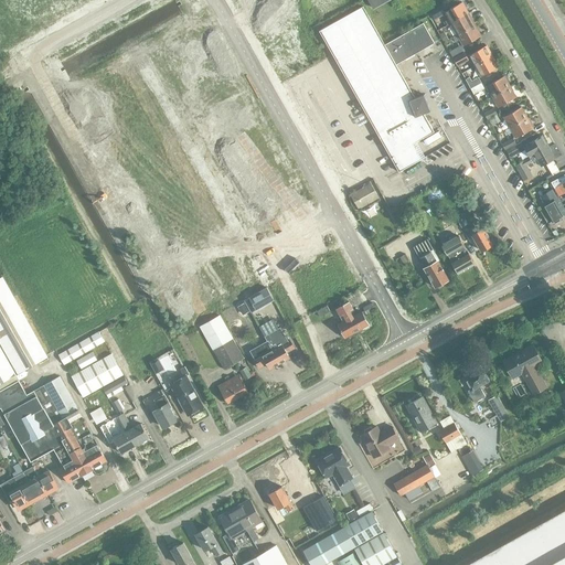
[(448,25),(451,23),(469,13),(462,2),(445,11),(449,19),(446,20),(448,25)]
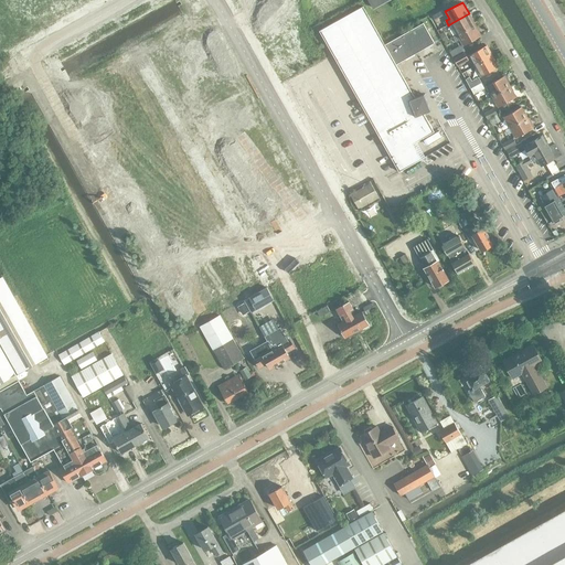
[(365,4),(323,27),(397,171),(426,157),(417,140),(435,130),(426,112),(432,108),(424,93),(416,97),(397,62),(436,42),(425,21),(384,42),(365,4)]
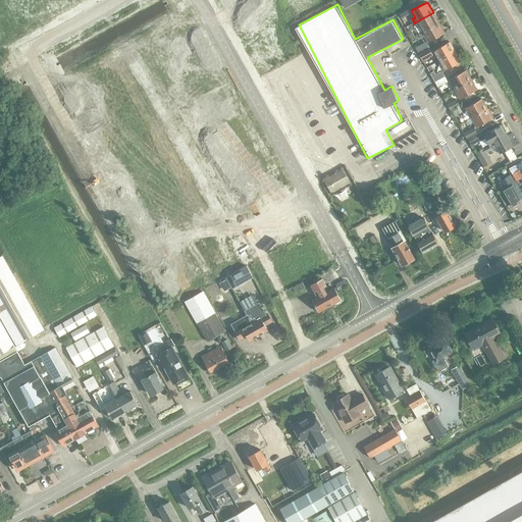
[(412,12),(410,8),(399,14),(402,18),(412,12)]
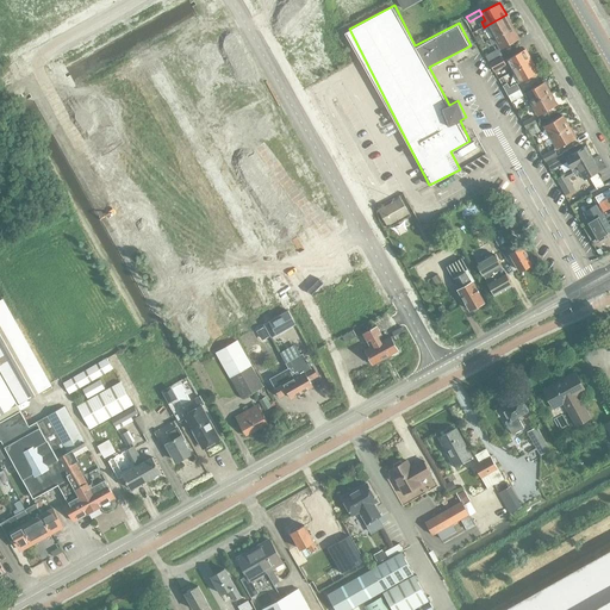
[(506,14),(487,25),(495,37),(512,26),(506,14)]
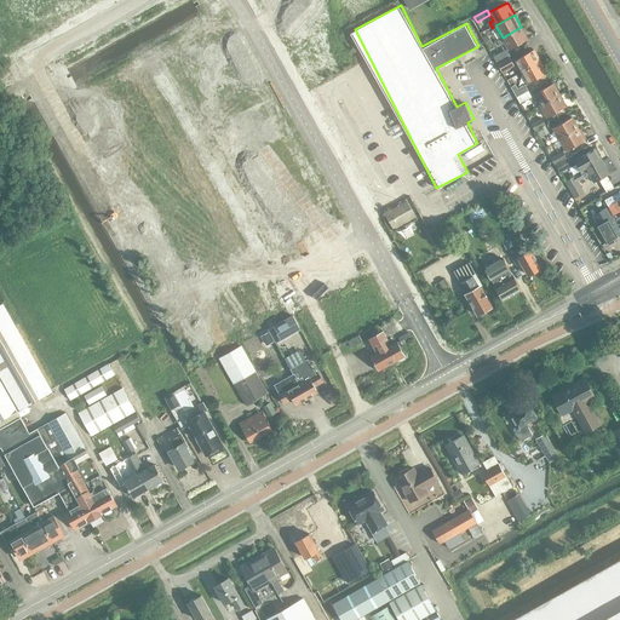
[(509,50),(528,40),(521,27),(503,38),(498,40),(500,46),(505,42),(509,50)]
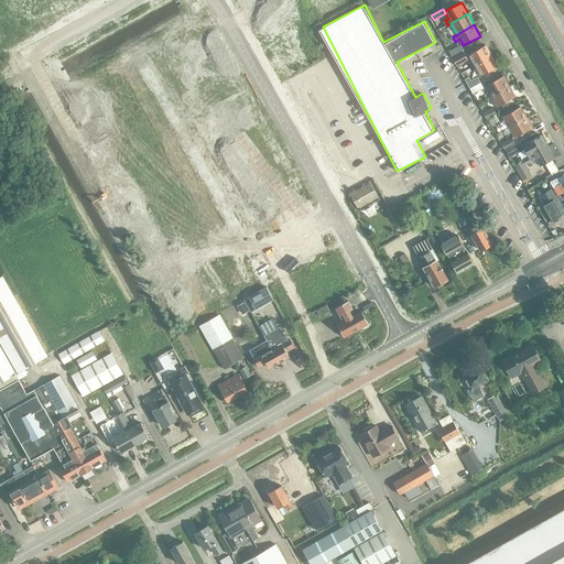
[(443,42),(448,40),(444,31),(438,33),(443,42)]
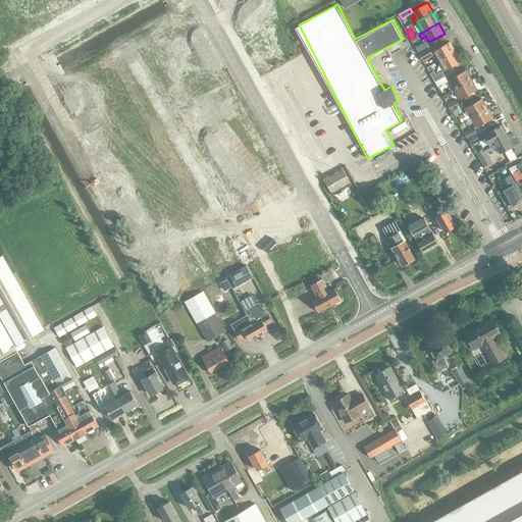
[(430,48),(427,41),(415,47),(419,54),(428,48),(430,48)]
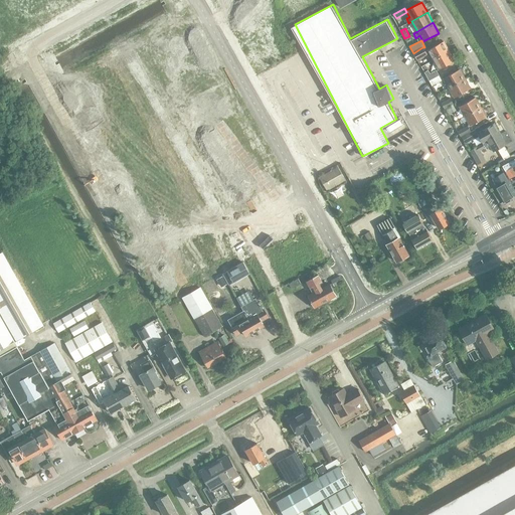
[(449,51),(443,41),(426,50),(433,60),(449,51)]
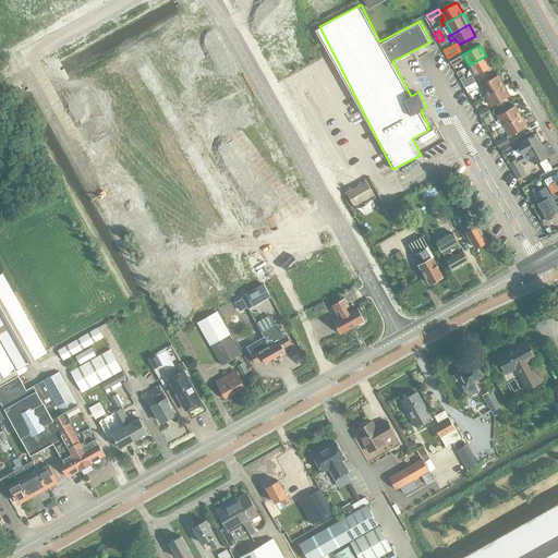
[(458,51),(448,58),(452,65),(462,59),(458,51)]
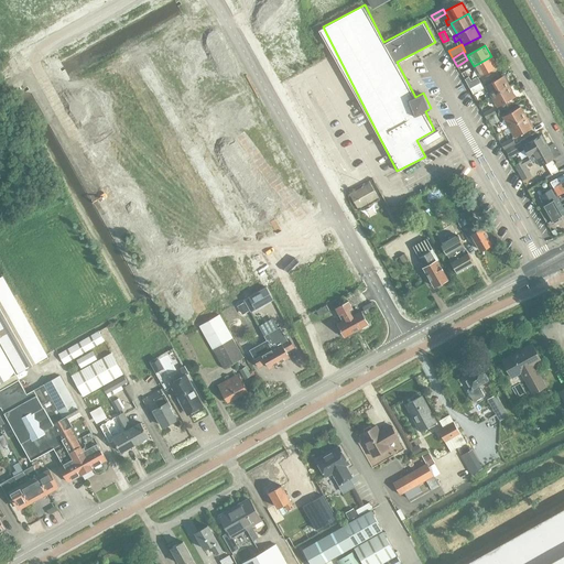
[(491,56),(474,66),(479,77),(498,66),(491,56)]
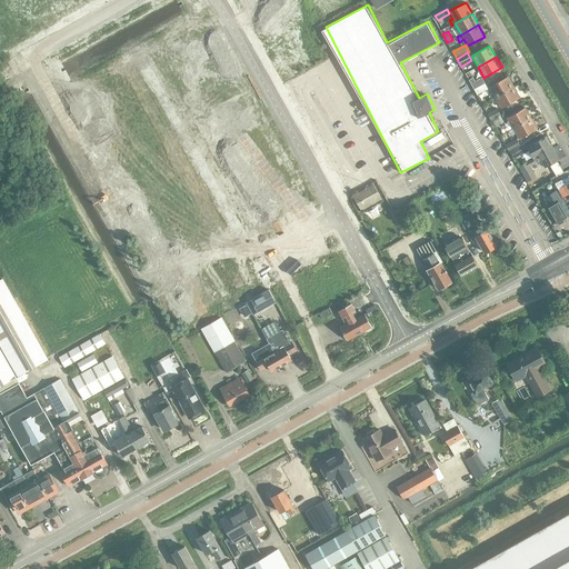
[(496,97),(513,88),(508,77),(490,86),(496,97)]
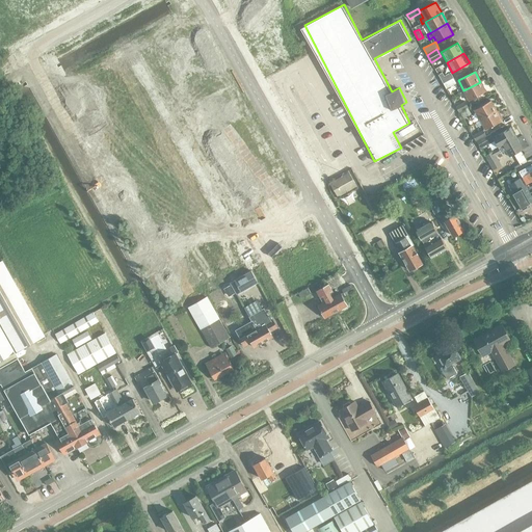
[(437,75),(443,83),(453,78),(450,73),(444,76),(443,73),(437,75)]
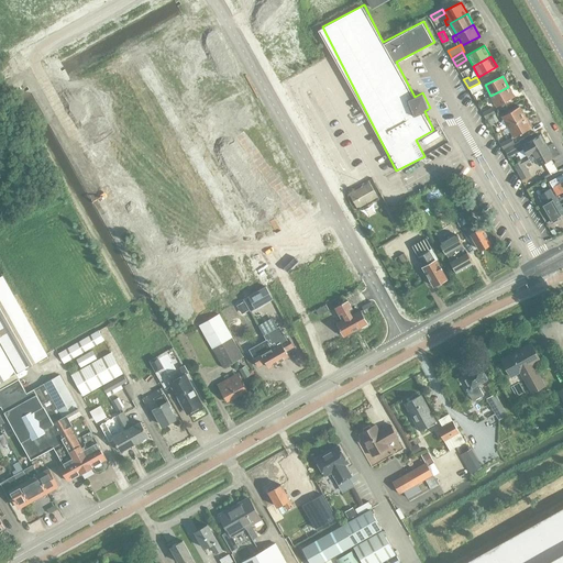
[(483,88),(479,83),(468,88),(472,95),(483,88)]
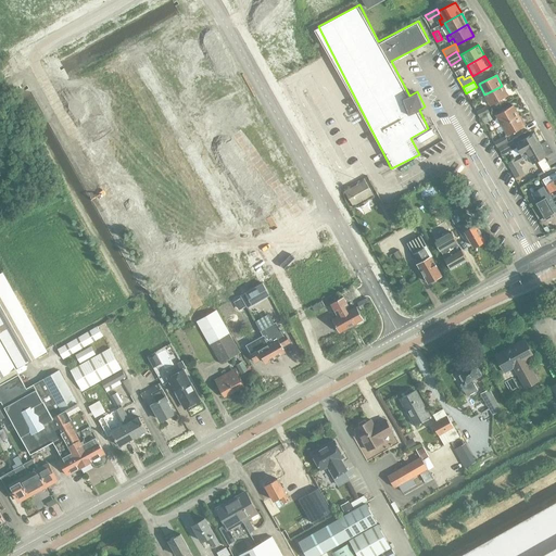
[(507,96),(502,86),(484,95),(491,105),(507,96)]
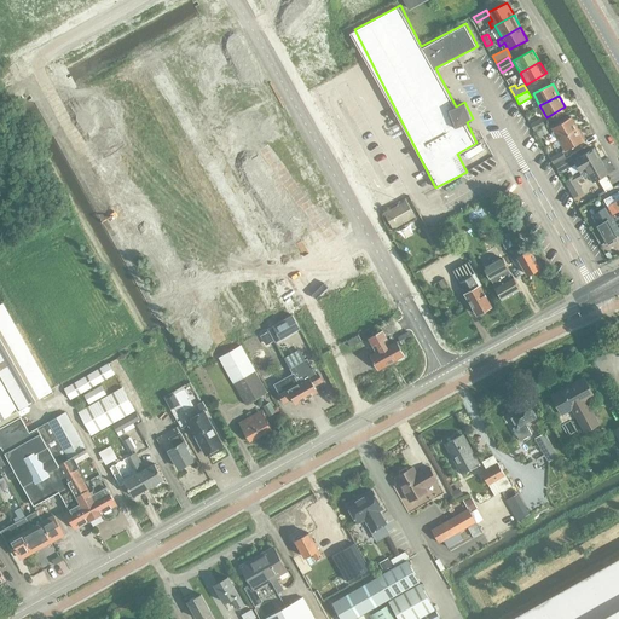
[(559,139),(578,128),(571,116),(551,127),(559,139)]
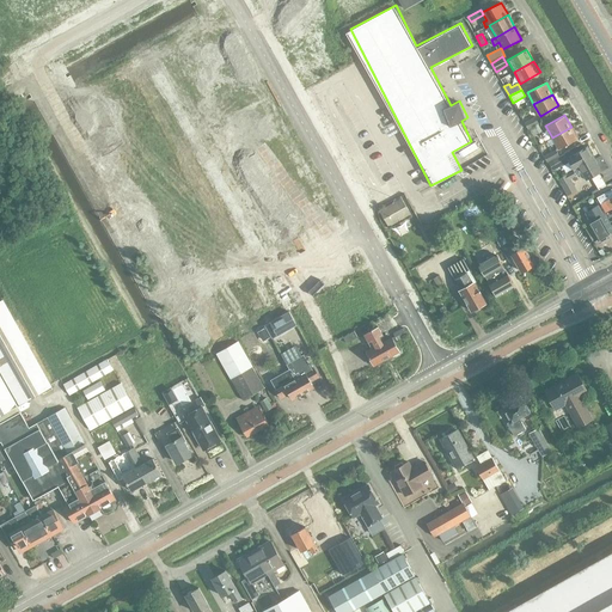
[(525,123),(528,129),(534,126),(538,123),(534,117),(525,123)]
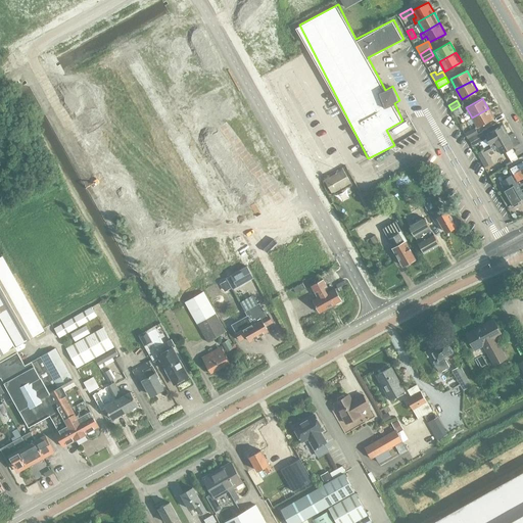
[(457,107),(452,110),(455,116),(464,112),(460,105),(457,107)]
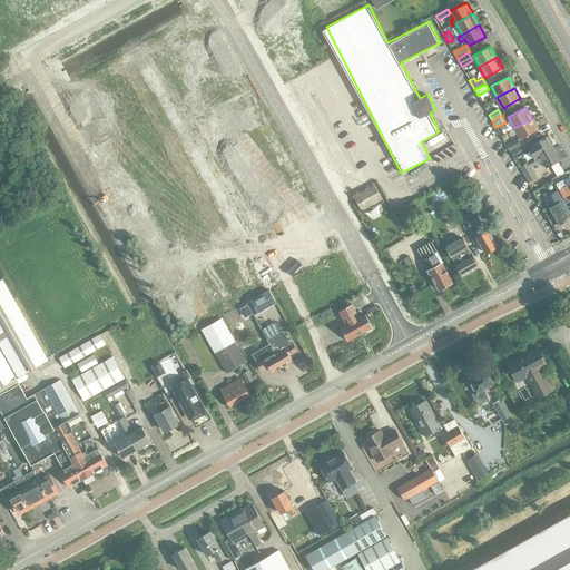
[(518,134),(521,139),(538,129),(532,118),(514,128),(510,130),(513,136),(518,134)]
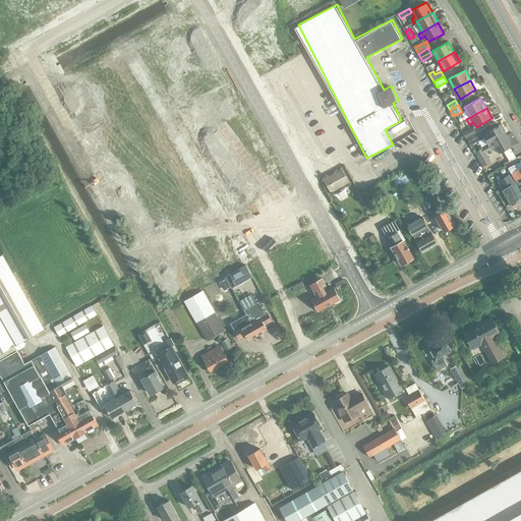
[(506,135),(500,124),(486,131),(487,132),(482,135),(483,138),(487,145),(506,135)]
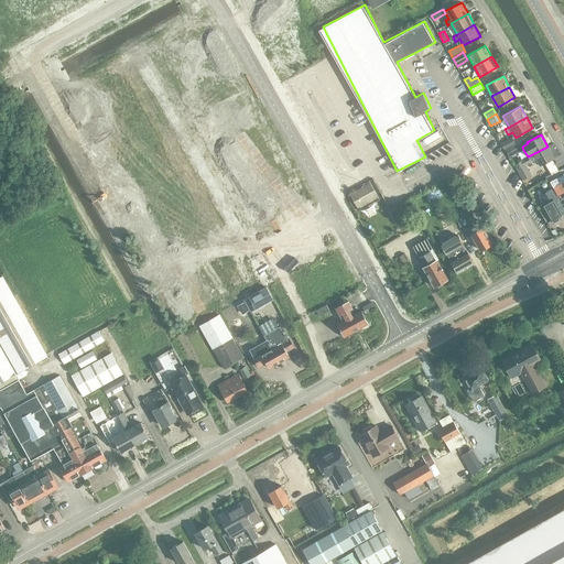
[(501,144),(505,149),(514,143),(512,138),(501,144)]
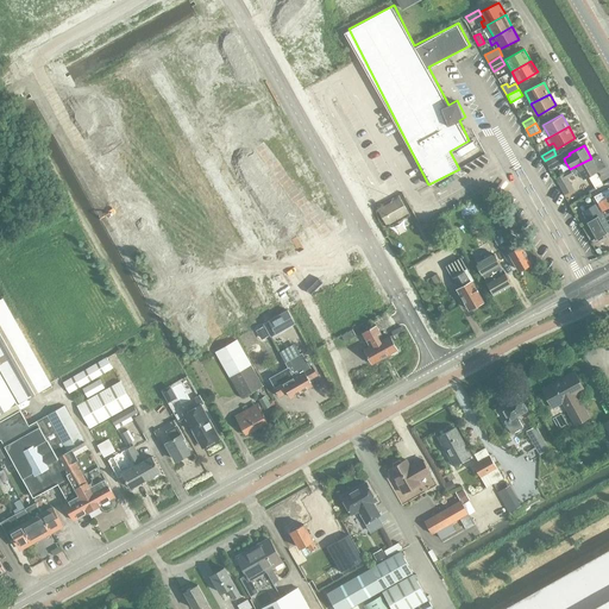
[(565,162),(564,158),(562,152),(546,161),(551,170),(565,162)]
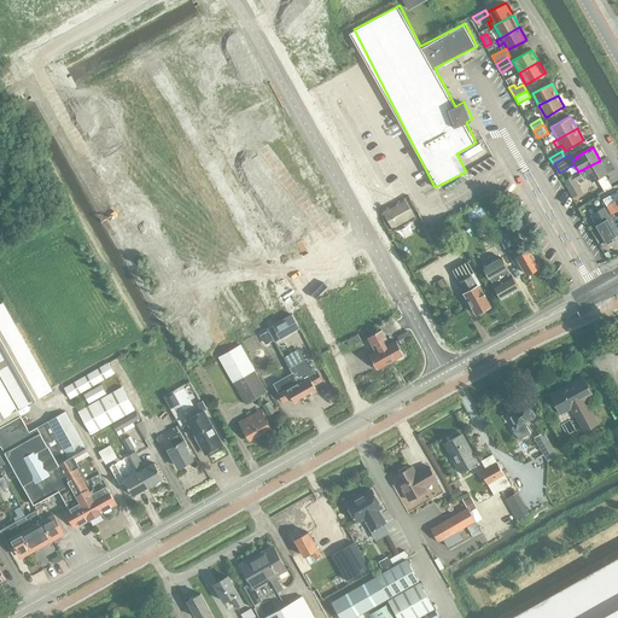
[(600,161),(578,172),(563,181),(572,198),(582,192),(576,181),(587,175),(592,184),(607,174),(600,161)]
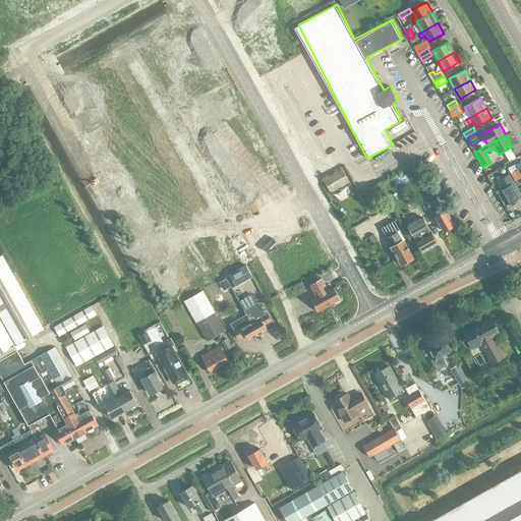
[(513,153),(507,157),(510,162),(516,158),(513,153)]
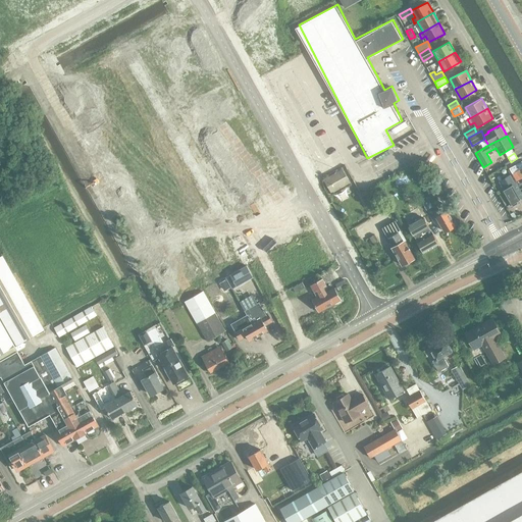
[(521,161),(512,167),(519,178),(521,175),(521,161)]
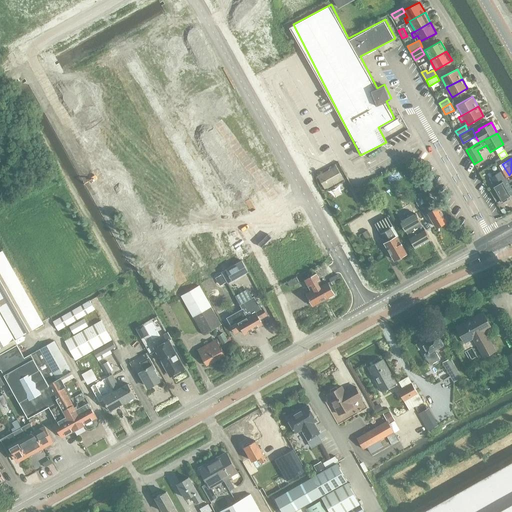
[(325,190),(343,179),(335,166),(317,176),(325,190)]
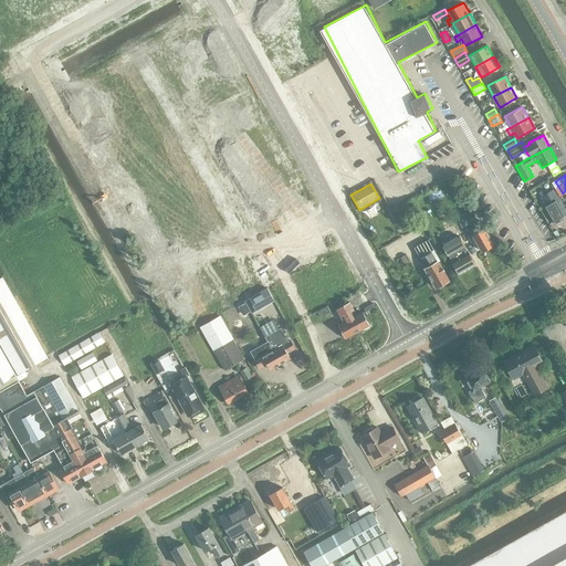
[(553,198),(555,201),(544,208),(553,222),(554,221),(556,223),(561,221),(561,218),(564,216),(558,207),(562,205),(553,190),(541,198),(544,203),(553,198)]
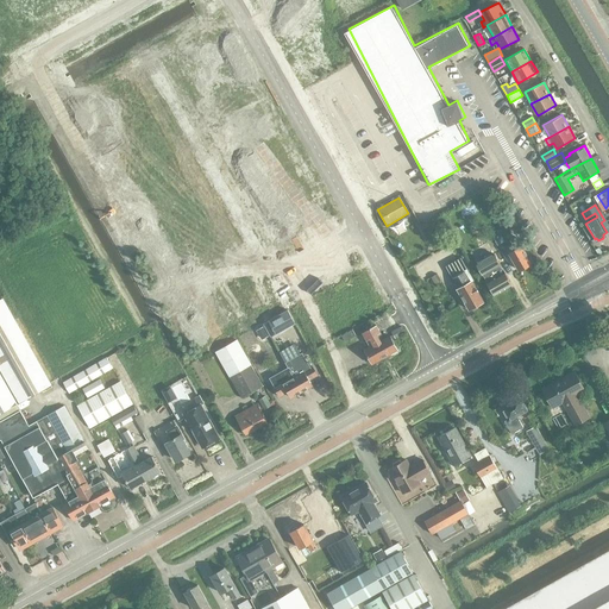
[(513,218),(495,228),(498,234),(516,225),(513,218)]
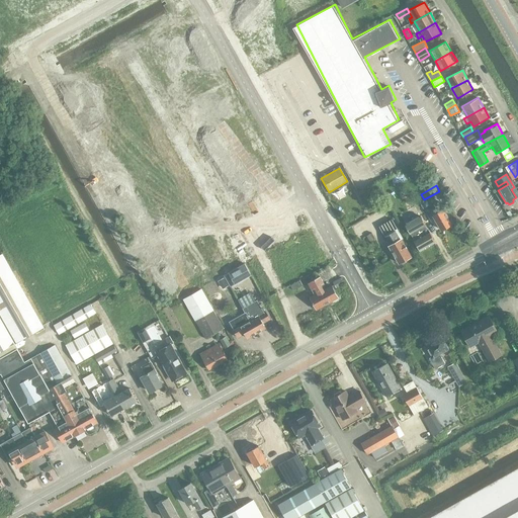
[(438,211),(432,214),(441,230),(452,225),(439,201),(433,204),(438,211)]
